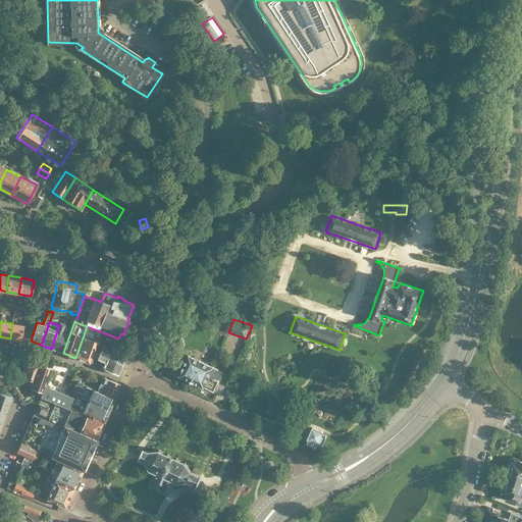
[(57,330),(51,349),(61,352),(67,333),(62,331),(65,324),(60,322),(57,330)]
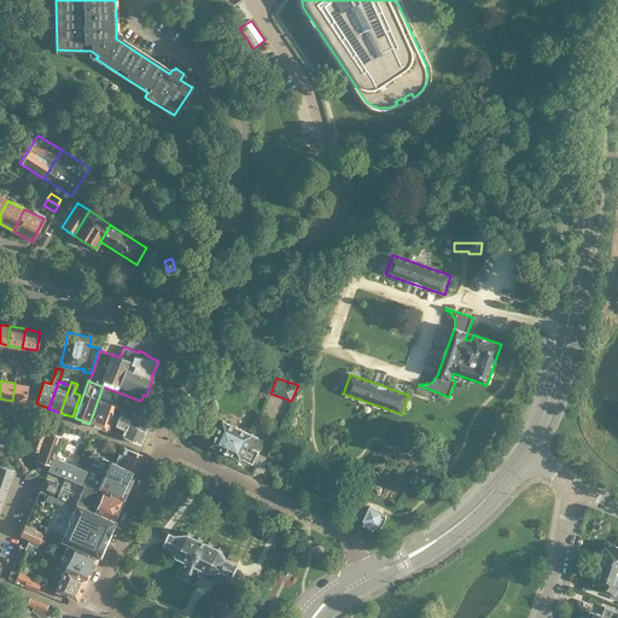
[(15,383),(12,401),(25,403),(28,385),(15,383)]
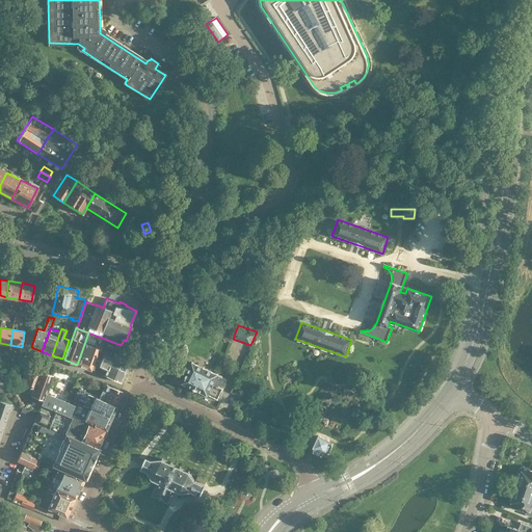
[(88,333),(77,365),(90,370),(102,338),(88,333)]
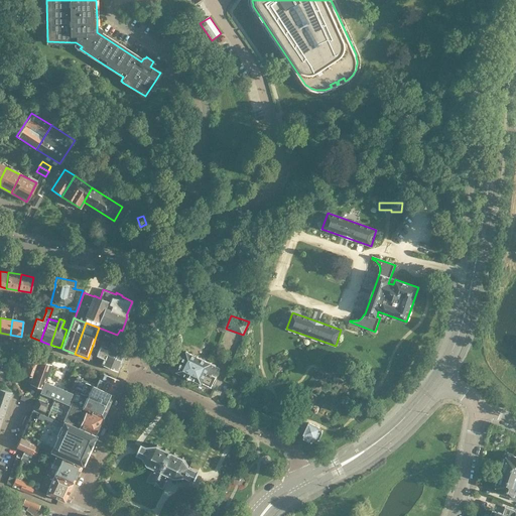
[(99,349),(122,360),(127,350),(111,342),(108,348),(101,344),(99,349)]
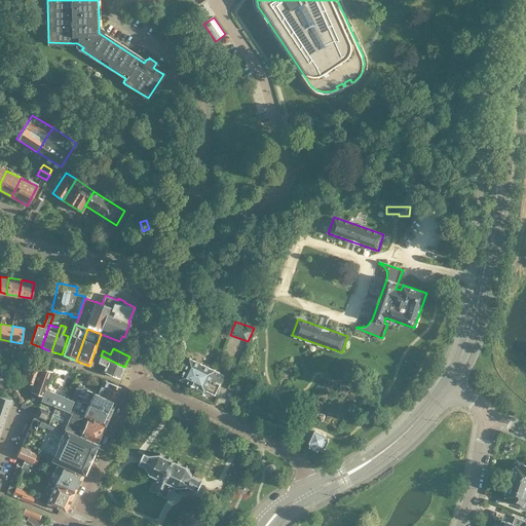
[(124,367),(101,355),(98,362),(106,366),(103,370),(119,378),(124,367)]
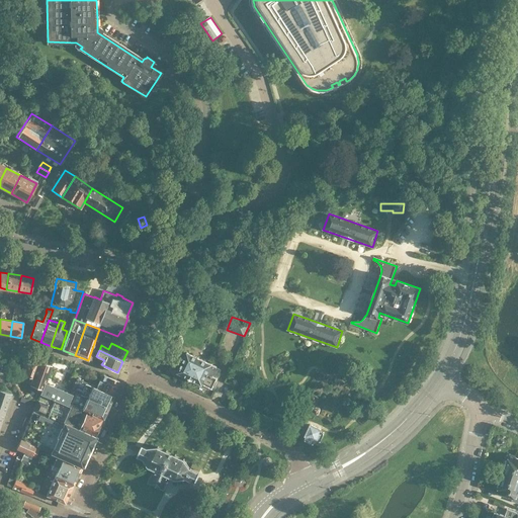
[(177,372),(212,389),(213,386),(214,386),(217,381),(216,381),(218,378),(217,378),(221,369),(217,368),(217,367),(187,352),(177,372)]
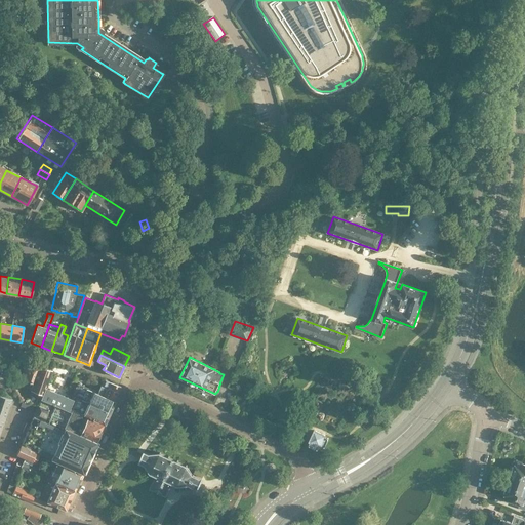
[(43,395),(46,388),(52,370),(43,367),(44,365),(29,359),(22,378),(34,382),(31,390),(43,395)]
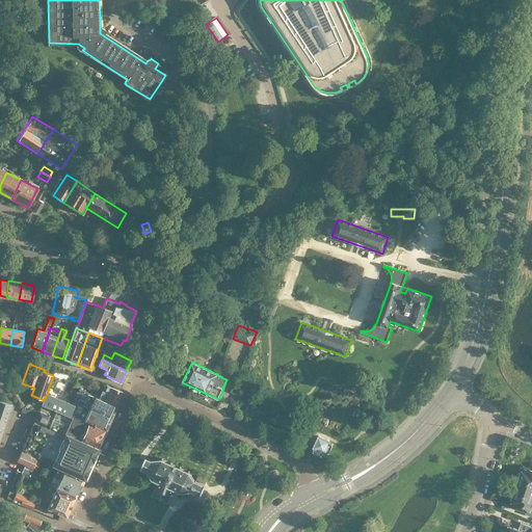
[(105,391),(121,396),(123,391),(103,383),(102,386),(107,388),(105,391)]
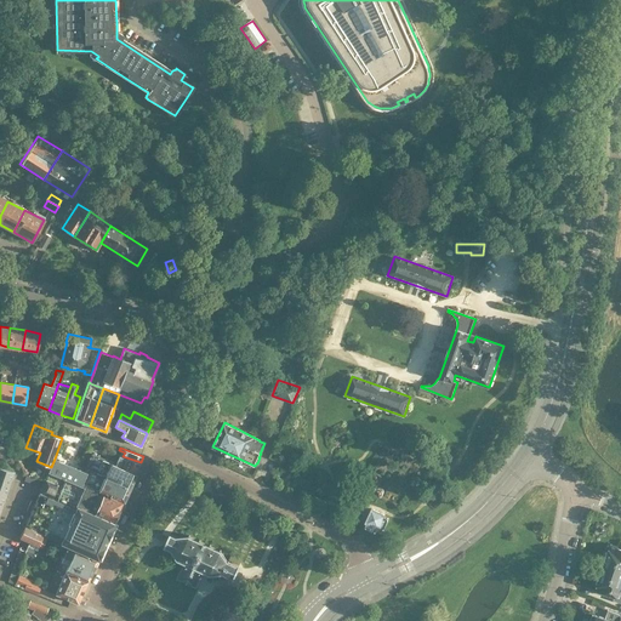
[(84,483),(124,501),(141,463),(141,462),(123,456),(120,454),(115,465),(103,460),(104,459),(93,454),(93,455),(92,454),(86,468),(87,468),(85,473),(80,485),(83,486),(84,483)]
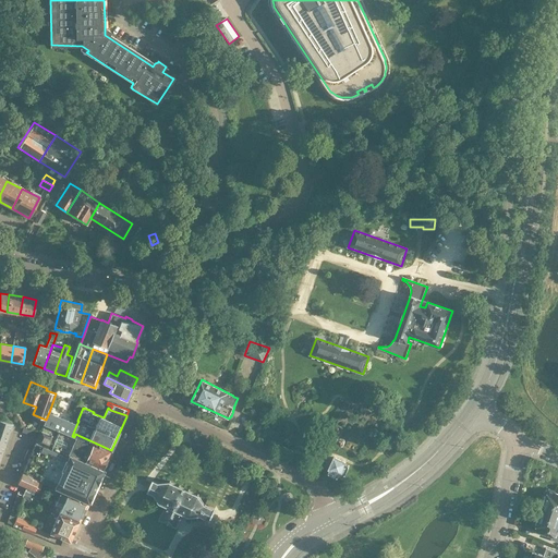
[(76,425),(49,412),(44,424),(72,436),(76,425)]
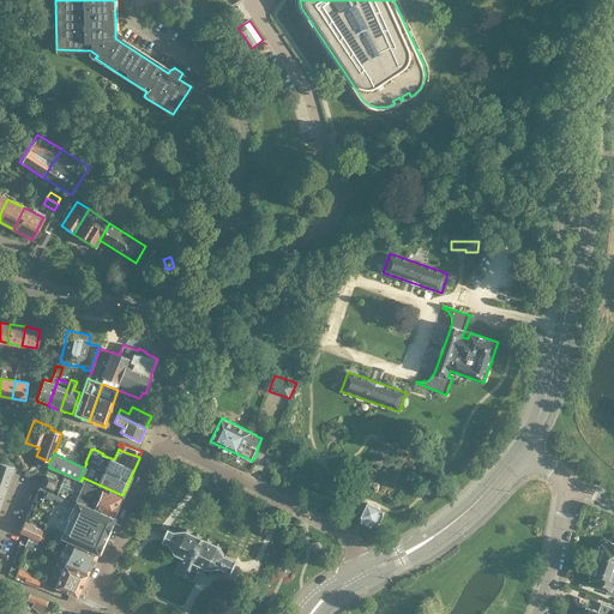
[(0,475),(10,480),(13,468),(0,463),(0,475)]
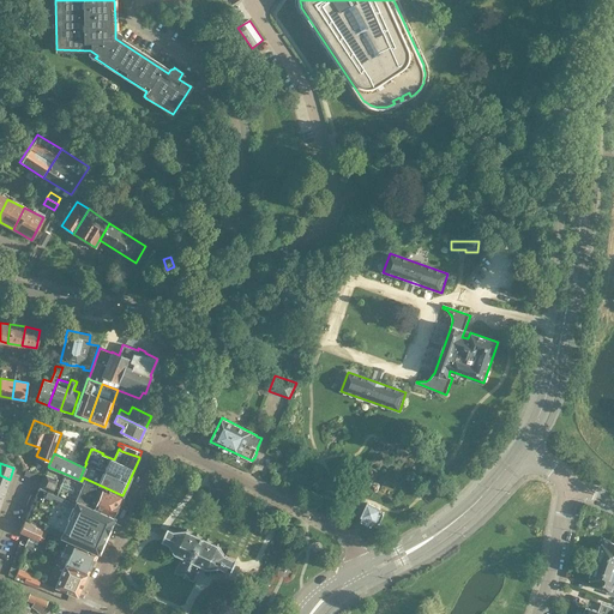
[(48,467),(38,487),(74,503),(76,500),(113,516),(122,495),(83,477),(82,481),(79,480),(48,467)]
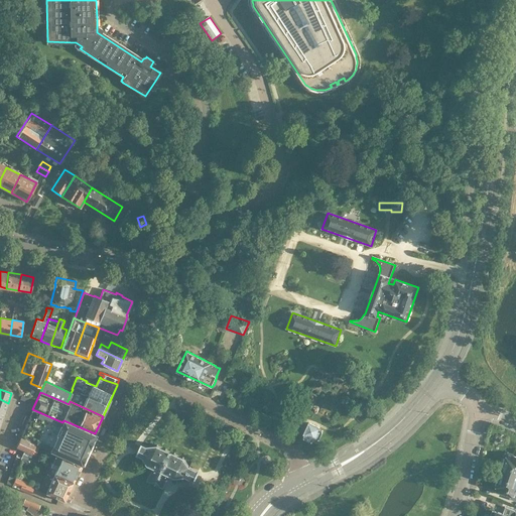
[(0,410),(5,412),(8,403),(0,399),(0,410)]
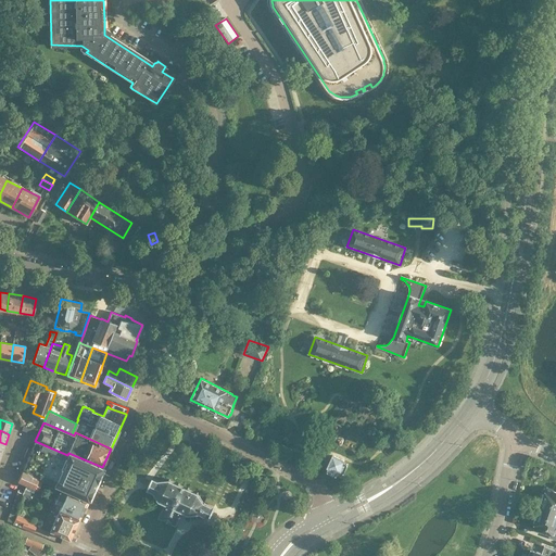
[(25,458),(19,470),(22,471),(42,480),(53,485),(59,488),(67,491),(87,501),(102,468),(102,467),(68,453),(67,455),(35,441),(32,449),(27,447),(23,457),(25,458)]
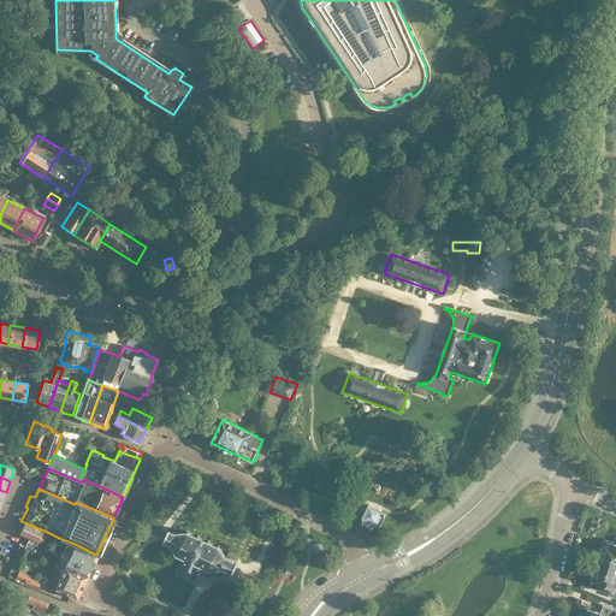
[(362,519),(377,526),(383,510),(368,504),(362,519)]
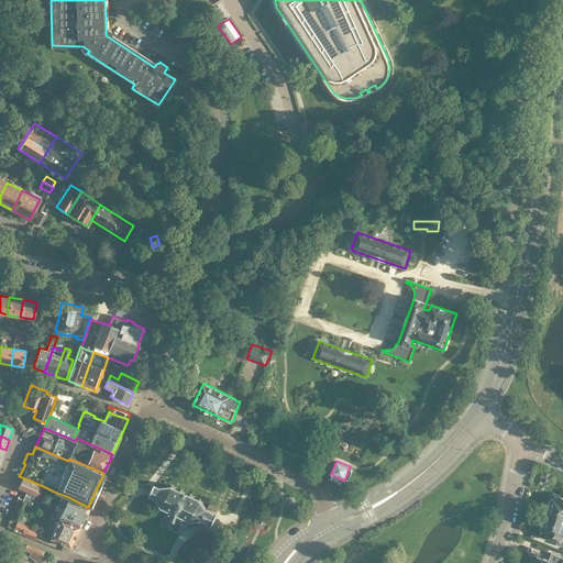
[(43,486),(22,477),(18,487),(39,497),(43,486)]
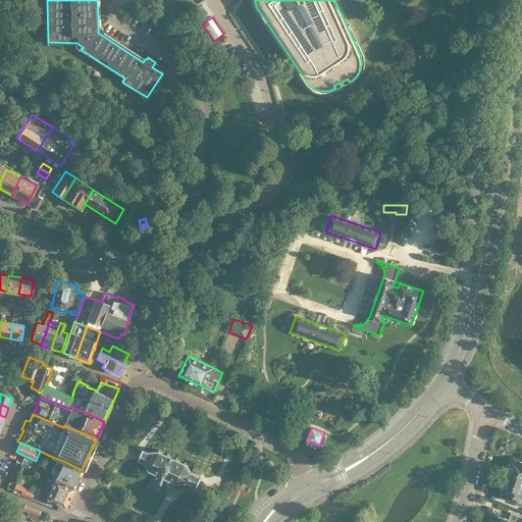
[(139,460),(144,462),(150,471),(156,473),(155,474),(149,486),(153,488),(161,492),(165,493),(171,481),(170,480),(176,483),(179,482),(179,487),(186,487),(185,482),(187,482),(197,486),(202,476),(192,471),(186,463),(159,451),(149,452),(144,449),(139,460)]
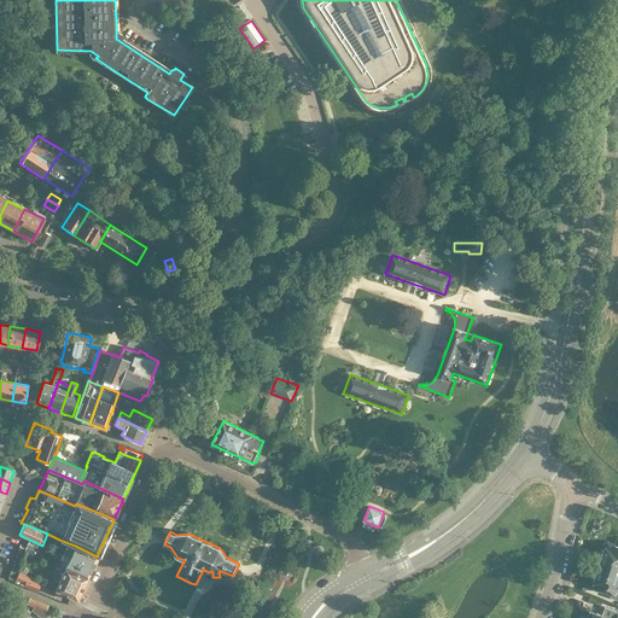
[(64,551),(62,554),(92,567),(97,557),(75,546),(65,542),(62,549),(64,551)]
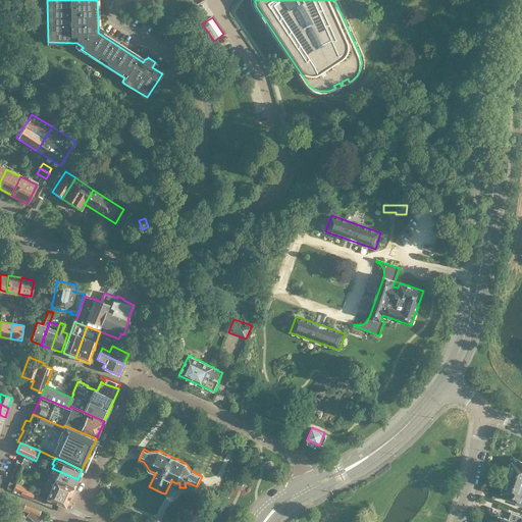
[(508,471),(521,475),(521,460),(521,462),(519,461),(519,460),(513,458),(508,471)]
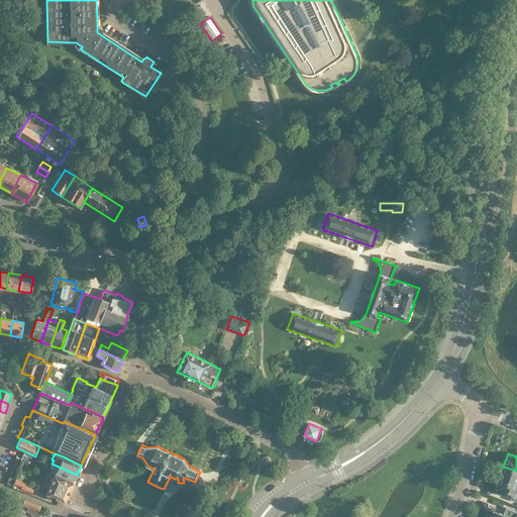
[(20,460),(26,463),(28,457),(23,454),(20,460)]
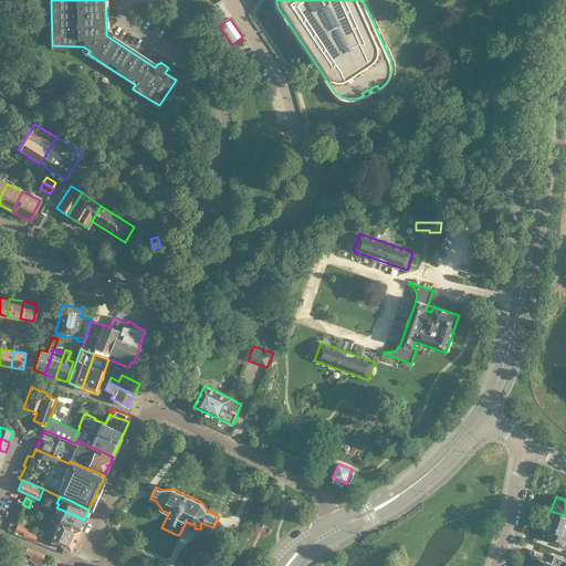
[(52,517),(60,521),(80,530),(84,520),(56,507),(52,517)]
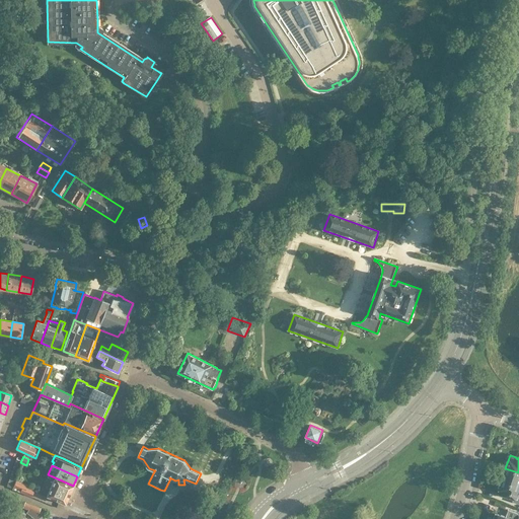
[(501,480),(518,487),(518,472),(505,468),(501,480)]
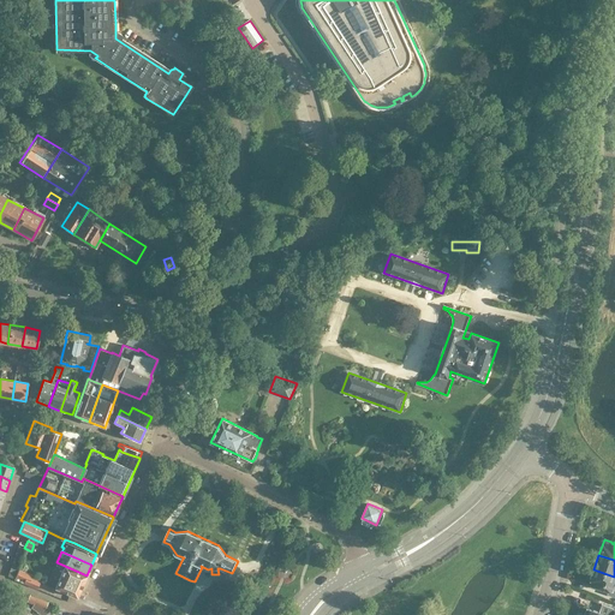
[(87,575),(65,566),(55,587),(77,597),(87,575)]
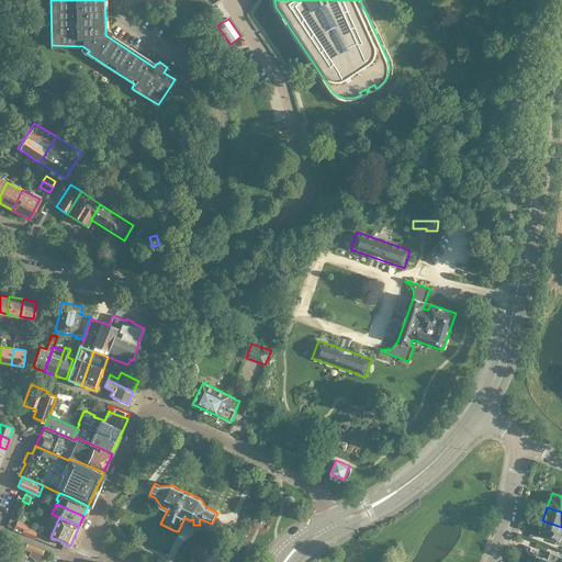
[(17,520),(13,530),(34,538),(36,530),(29,527),(30,526),(17,520)]
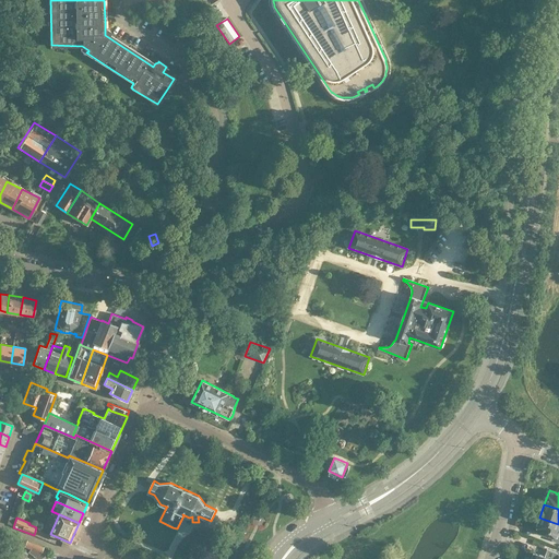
[(558,524),(539,518),(535,532),(542,534),(542,533),(552,537),(551,540),(558,542),(558,524)]
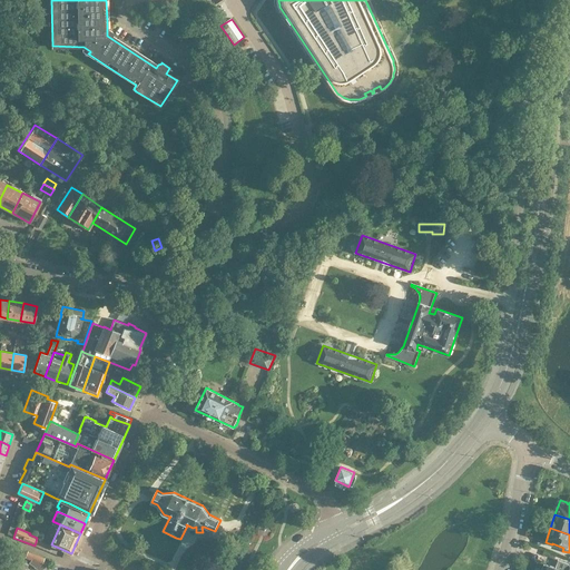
[(25,558),(31,560),(36,554),(27,550),(25,558)]
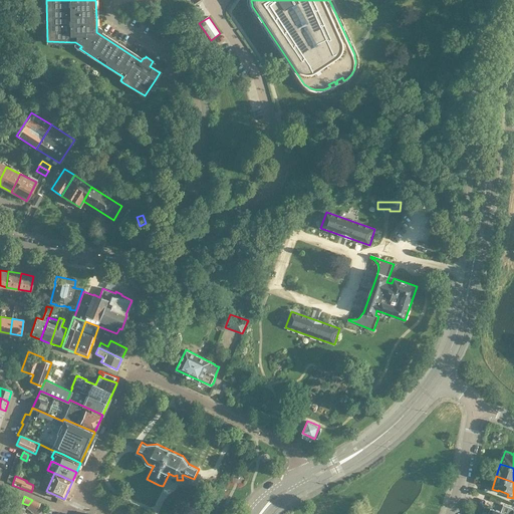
[(28,505),(25,508),(31,511),(30,512),(33,513),(37,513),(41,509),(39,508),(38,508),(40,503),(32,500),(28,505)]
